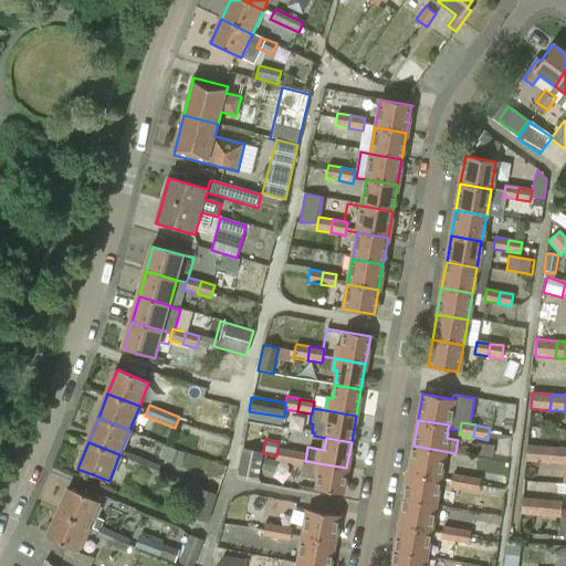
[(474,454),(492,458),(494,447),(477,443),(474,454)]
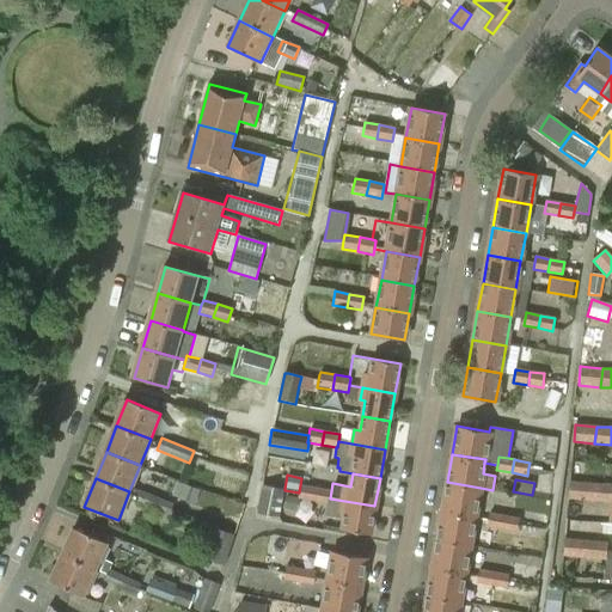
[(447,482),(442,510),(475,516),(488,518),(488,513),(489,514),(490,509),(477,507),(481,488),(447,482)]
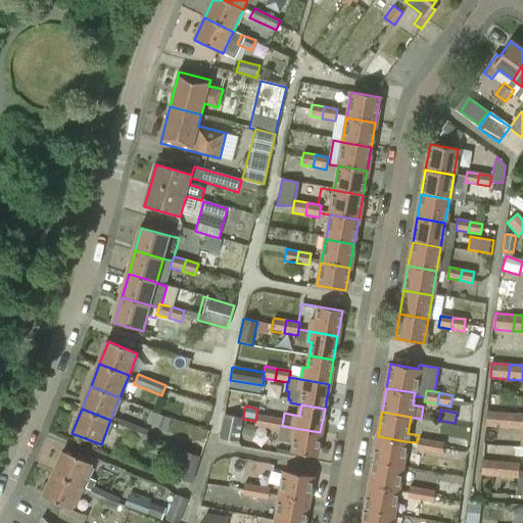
[(506,414),(487,412),(485,426),(504,428),(506,414)]
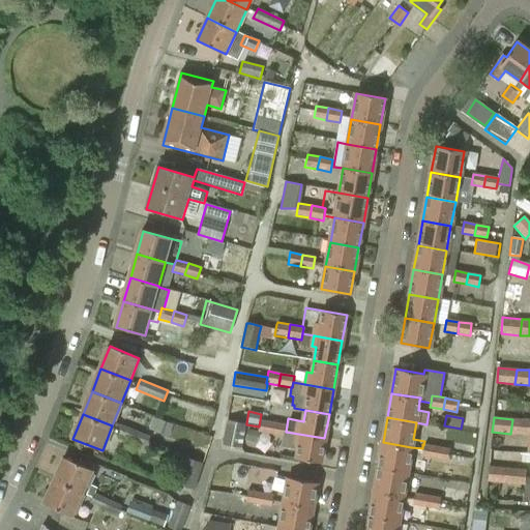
[(529,420),(512,419),(510,434),(529,436),(529,422),(529,420)]
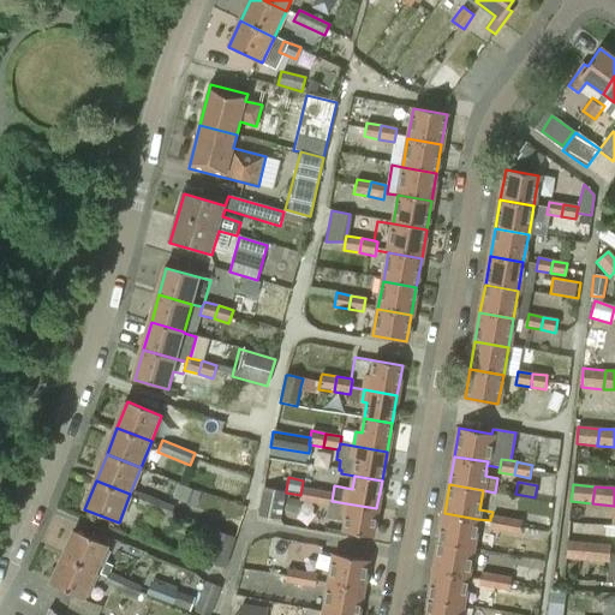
[(258,515),(280,520),(286,491),(263,488),(258,515)]
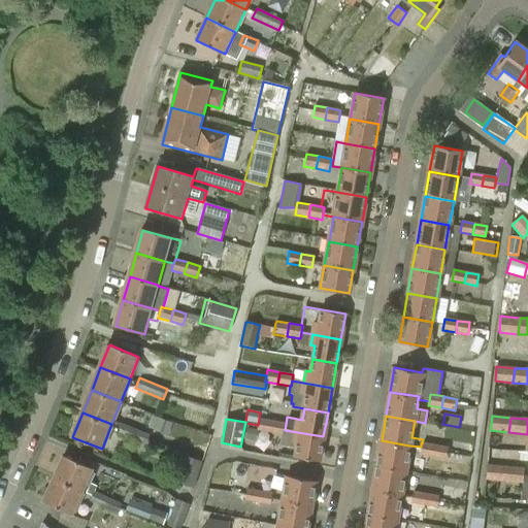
[(270,432),(271,421),(259,419),(258,425),(257,430),(270,432)]
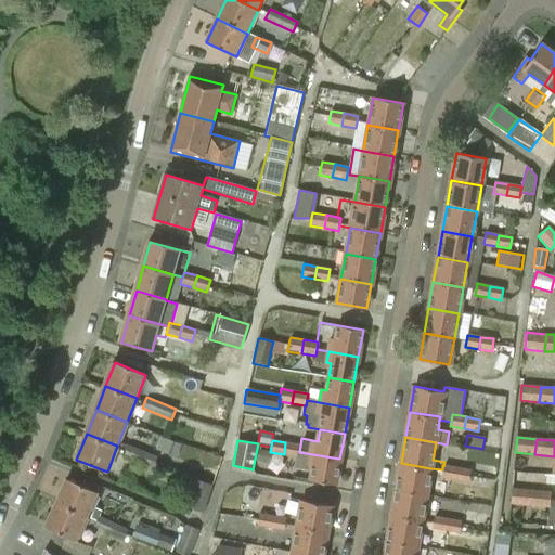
[(285,442),(284,454),(296,456),(297,451),(298,444),(285,442)]
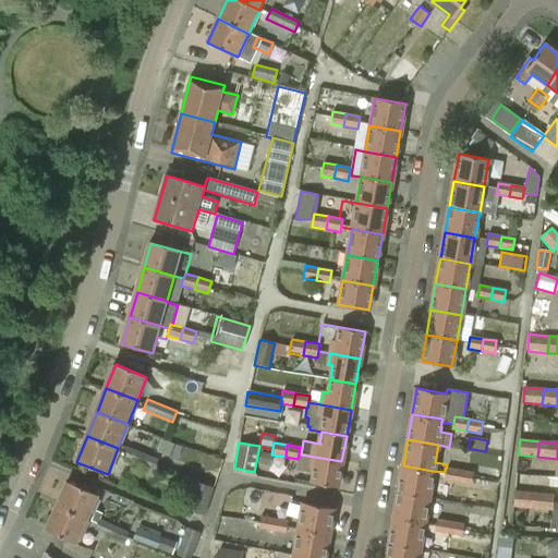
[(154,470),(158,460),(129,448),(124,458),(154,470)]
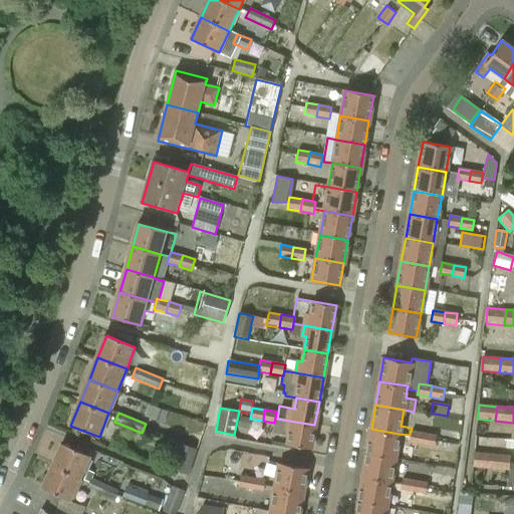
[(248,430),(250,419),(239,417),(238,428),(248,430)]
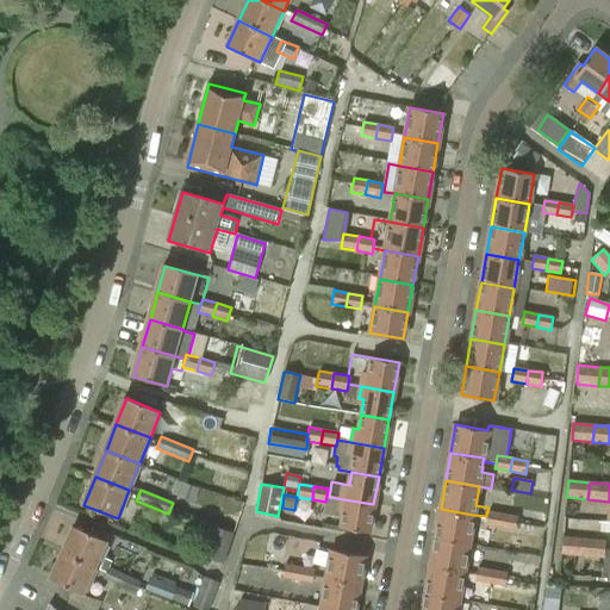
[(368,533),(373,504),(329,497),(327,496),(325,502),(327,502),(325,509),(344,511),(342,528),(368,533)]
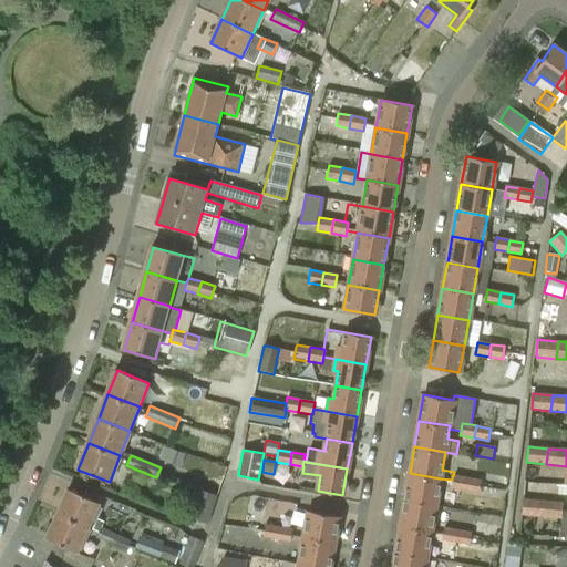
[(404,500),(435,504),(440,478),(410,473),(404,500)]
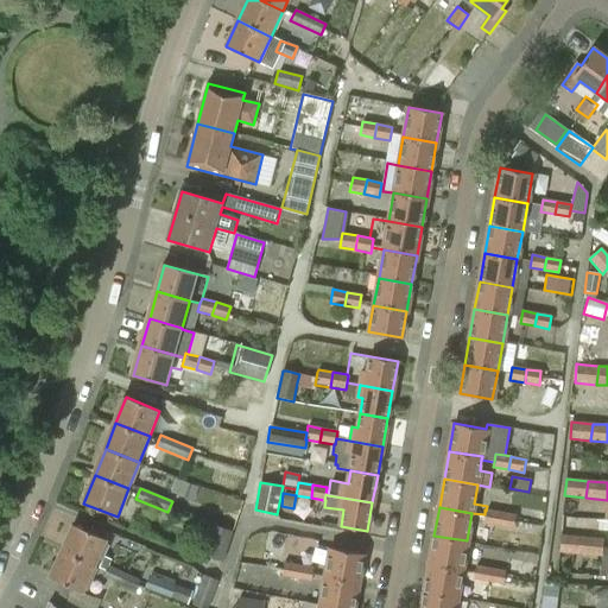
[(485,510),(485,514),(482,523),(498,526),(500,513),(486,511),(485,510)]
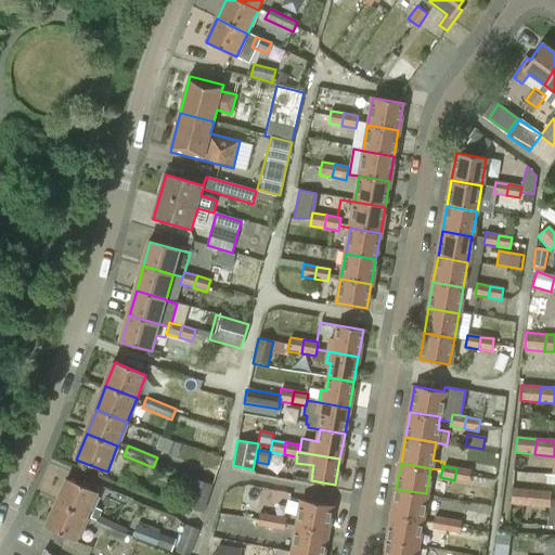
[(469,470),(456,468),(454,480),(467,482),(469,470)]
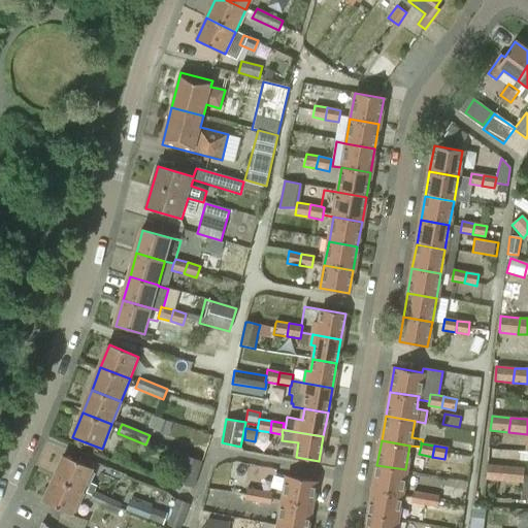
[(202,461),(182,456),(175,482),(196,487),(202,461)]
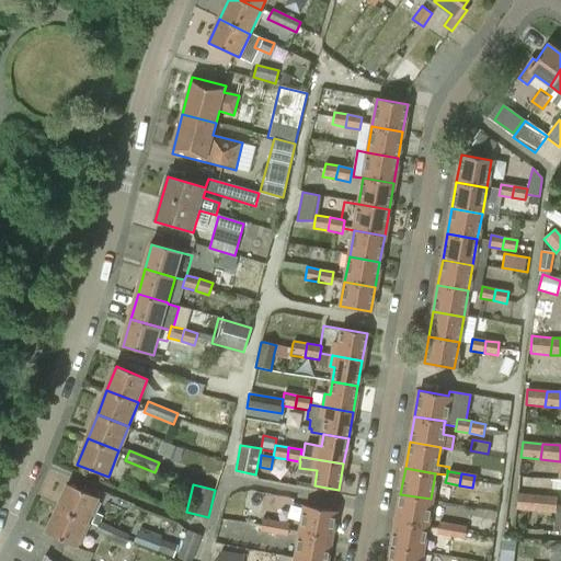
[(69,485),(58,508),(88,522),(98,526),(99,522),(100,523),(103,516),(92,512),(99,499),(69,485)]
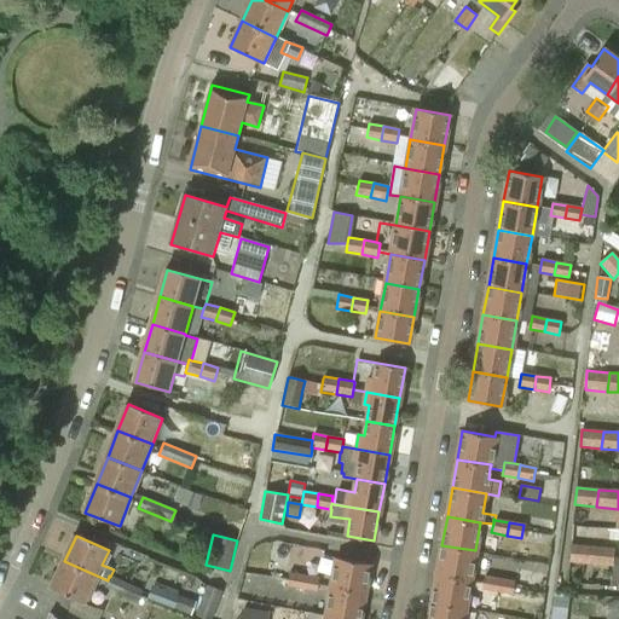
[(593,547),(571,544),(570,562),(591,565),(593,547)]
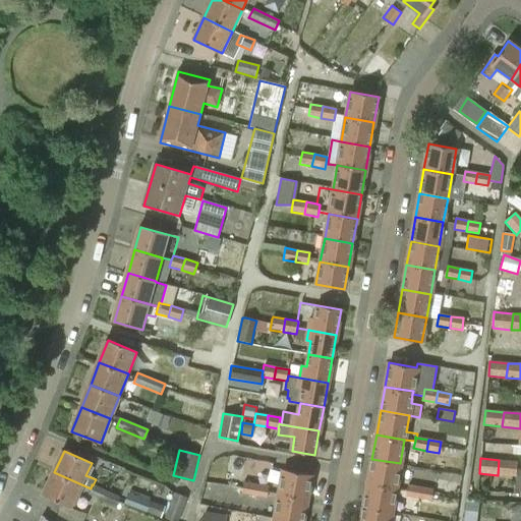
[(400,463),(371,459),(367,482),(396,487),(397,480),(400,463)]
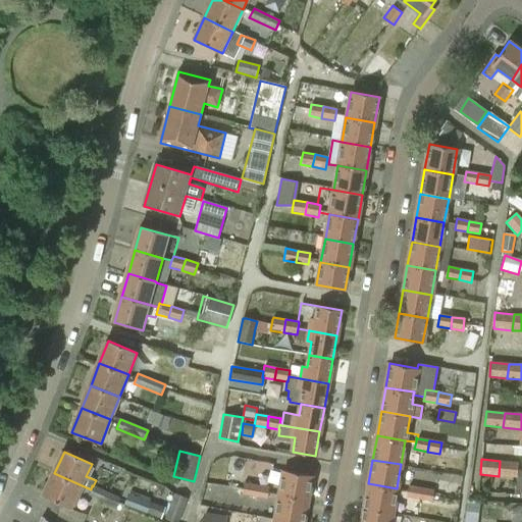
[(516,477),(518,463),(500,461),(499,476),(516,477)]
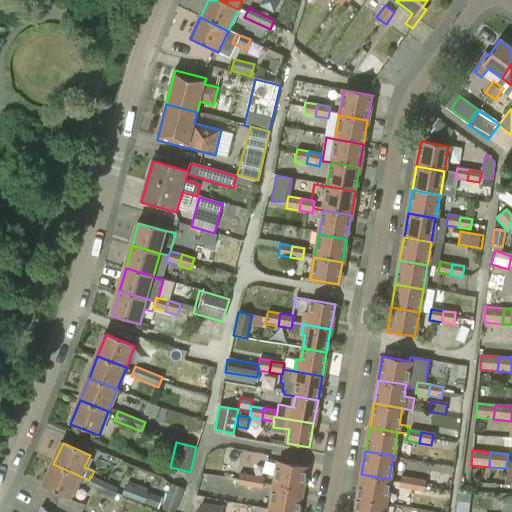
[(278,461),(273,485),(302,490),(306,466),(278,461)]
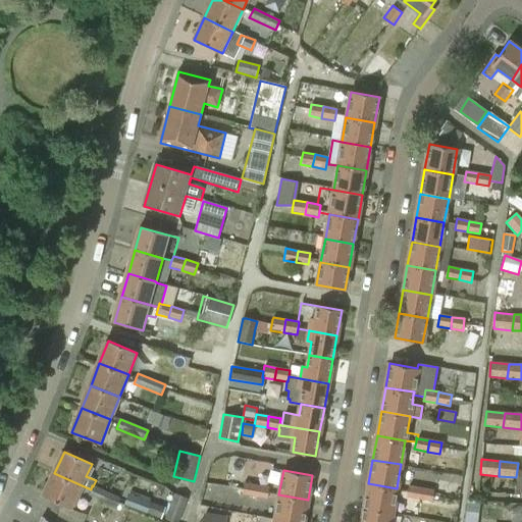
[(71,509),(82,485),(54,473),(44,497),(71,509)]
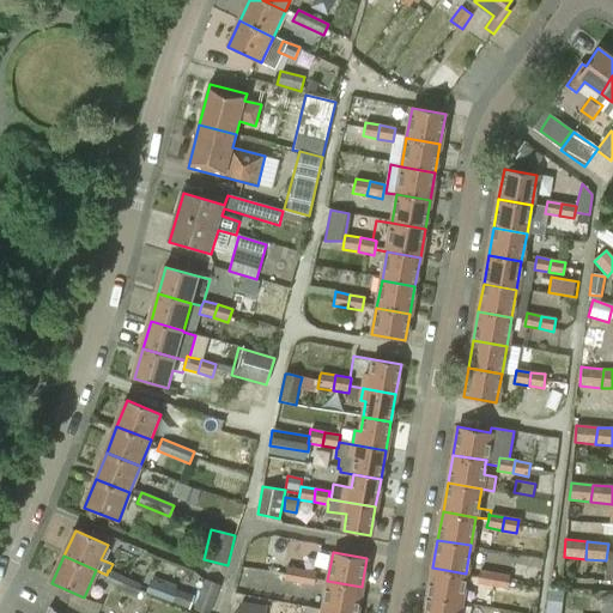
[(298,584),(301,570),(286,568),(284,581),(298,584)]
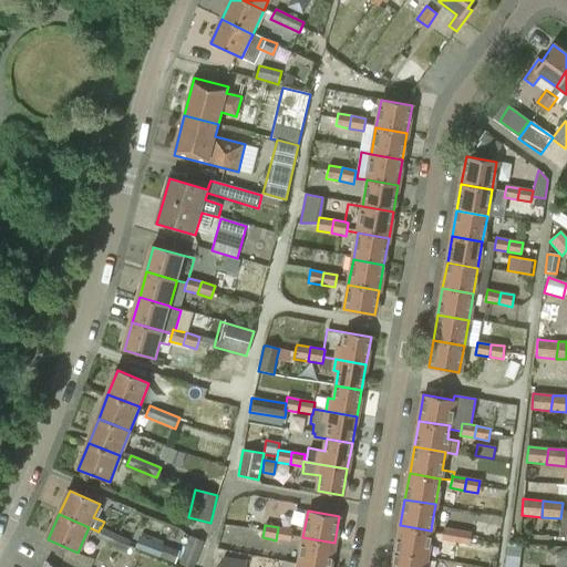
[(431,531),(400,525),(395,552),(426,557),(431,531)]
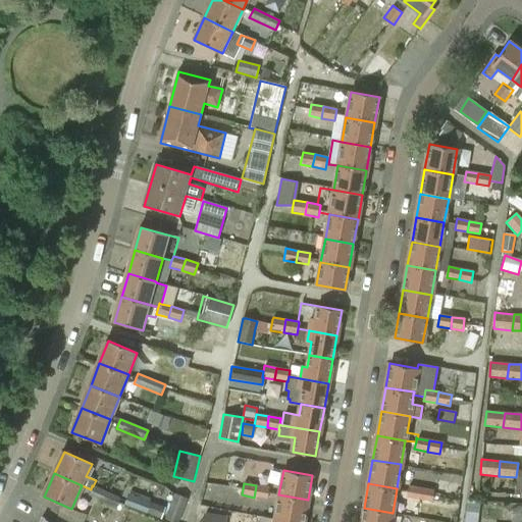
[(92,485),(91,489),(88,496),(101,501),(106,491),(93,486),(92,485)]
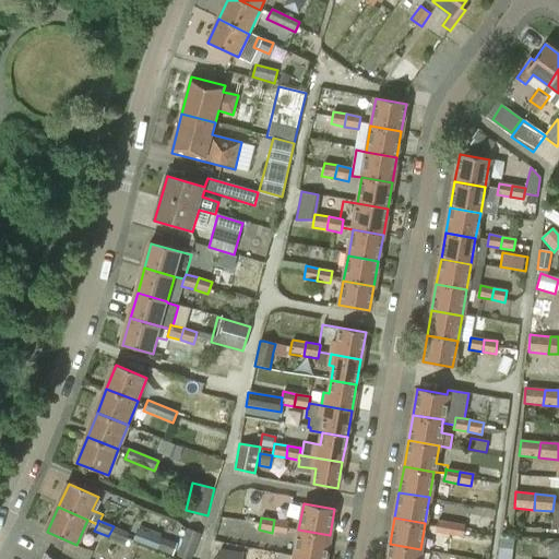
[(286,535),(288,523),(274,520),(272,533),(286,535)]
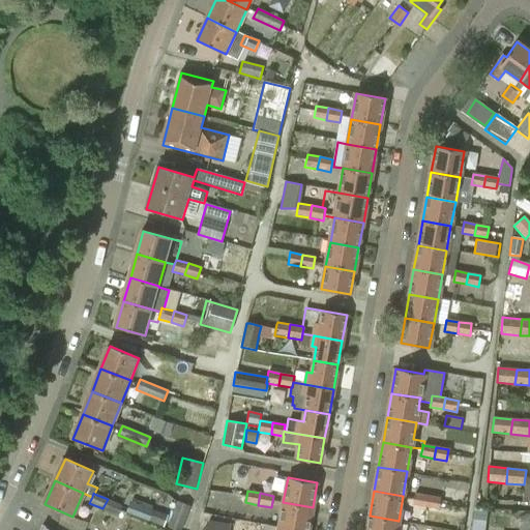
[(427,496),(414,493),(412,505),(425,507),(427,496)]
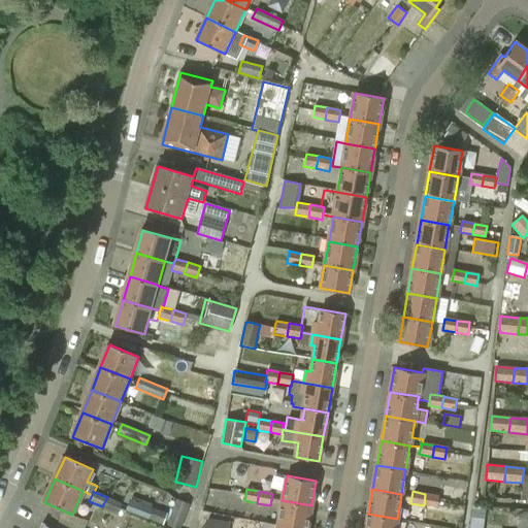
[(425,494),(424,505),(436,507),(438,496),(425,494)]
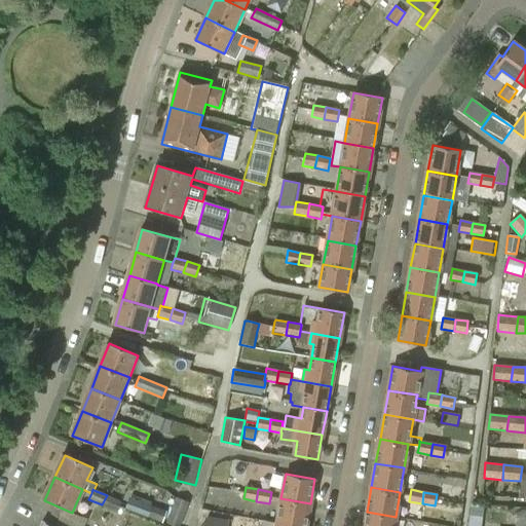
[(107,495),(102,504),(115,511),(119,501),(107,495)]
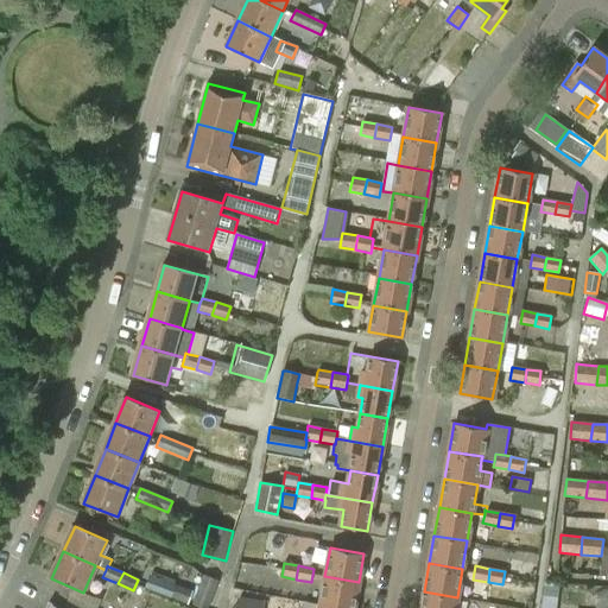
[(173,584),(175,581),(153,572),(146,590),(187,606),(192,591),(173,584)]
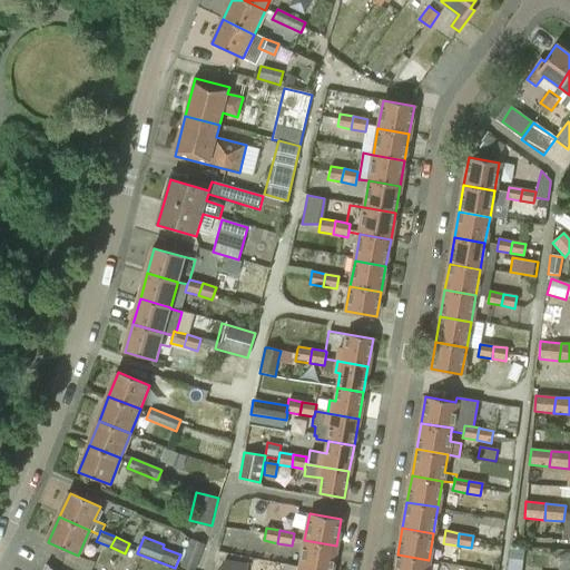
[(180,563),(196,569),(205,546),(189,540),(180,563)]
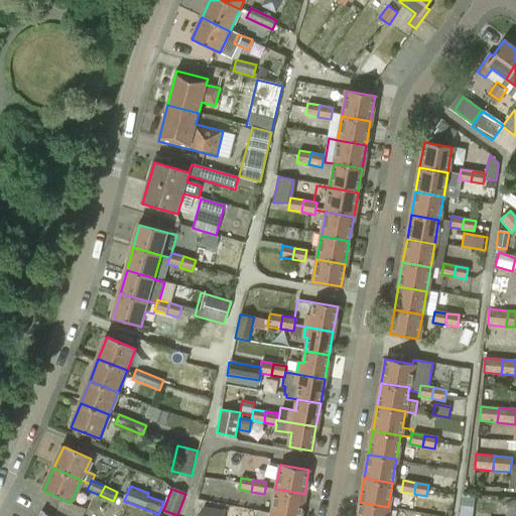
[(299,515),(304,494),(275,489),(271,513),(289,515),(299,515)]
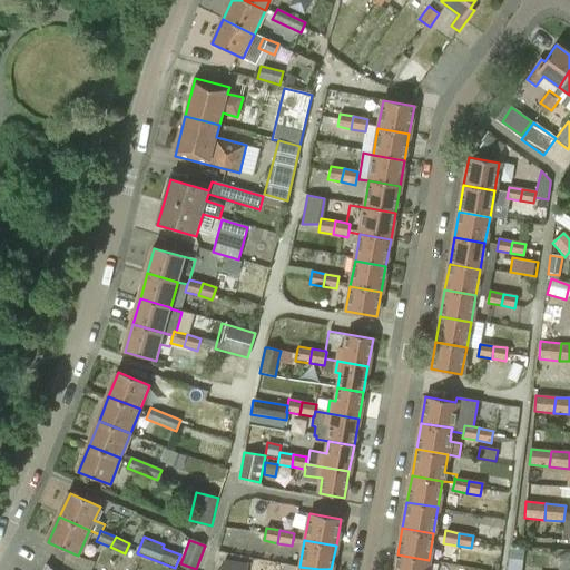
[(425,569),(429,560),(397,554),(394,569),(425,569)]
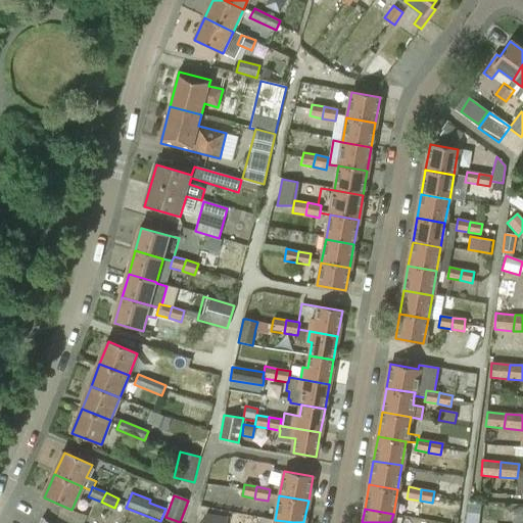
[(199,522),(226,522),(228,518),(206,514),(199,522)]
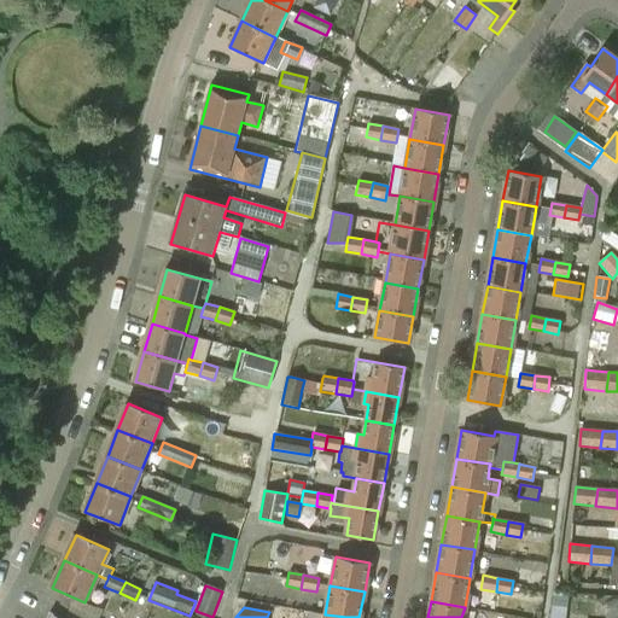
[(551,617),(564,617),(565,607),(552,607),(551,617)]
